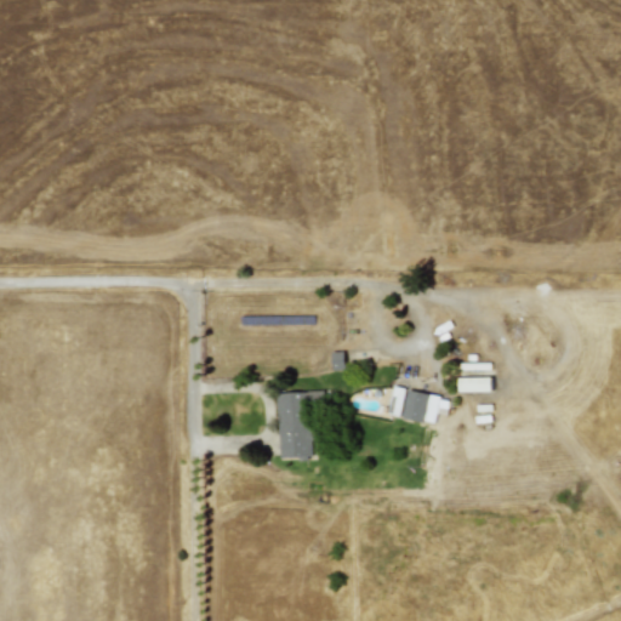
[(345,370),(342,351),(330,352),(331,371),(345,370)]
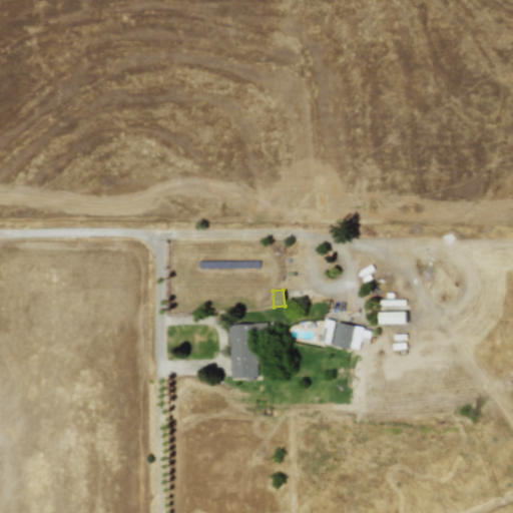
[(379,313),(379,324),(406,323),(406,312),(379,313)]
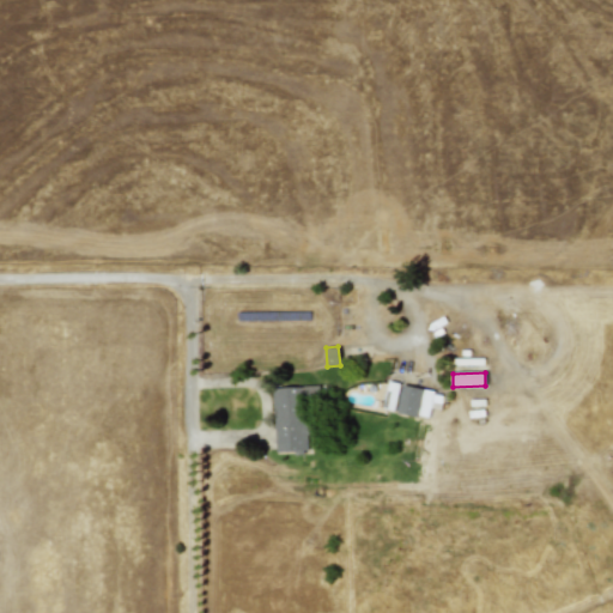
[(382,408),(393,411),(399,384),(388,382),(382,408)]
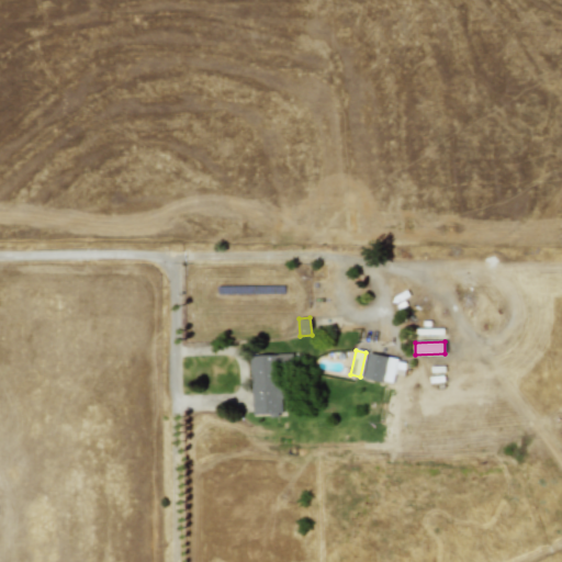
[(249,356),(253,415),(281,414),(279,368),(292,368),(292,353),(249,356)]
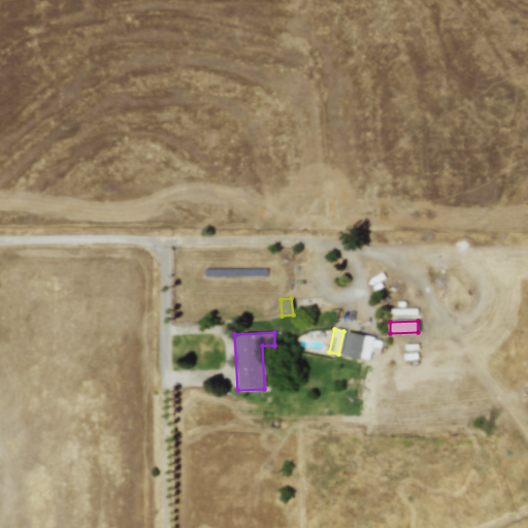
[(369,359),(372,335),(344,332),(342,356),(369,359)]
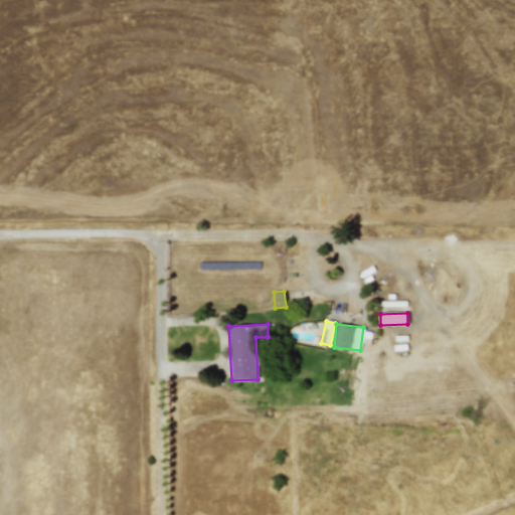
All buildings are outlined.
